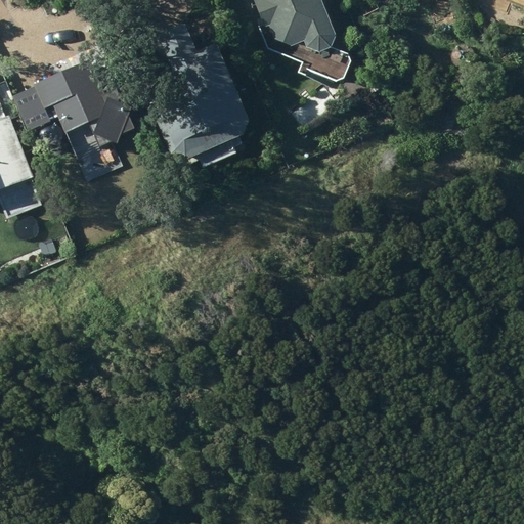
[(349,53),(333,46),(337,35),(322,0),(257,0),(256,0),(263,16),(257,19),(268,48),(303,62),(299,72),(333,86),(335,79),(339,81),(347,78),(353,62),(349,53)]
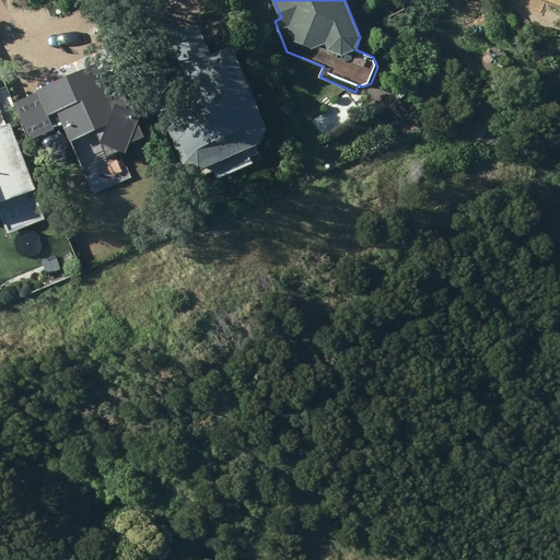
[(211,56),(198,26),(170,39),(195,95),(160,111),(186,166),(200,172),(263,142),(269,127),(231,46),(211,56)]
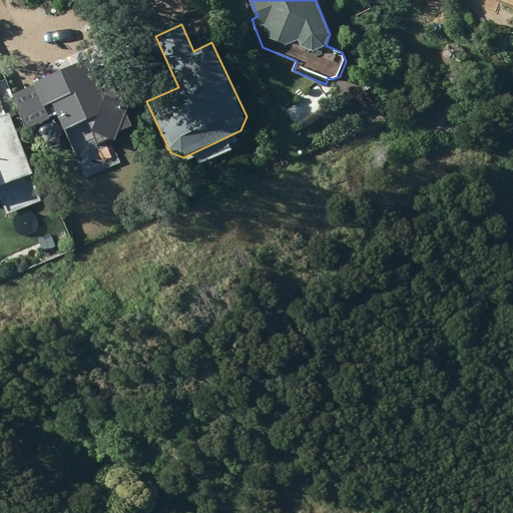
[(204,26),(192,32),(195,38),(207,32),(204,26)]
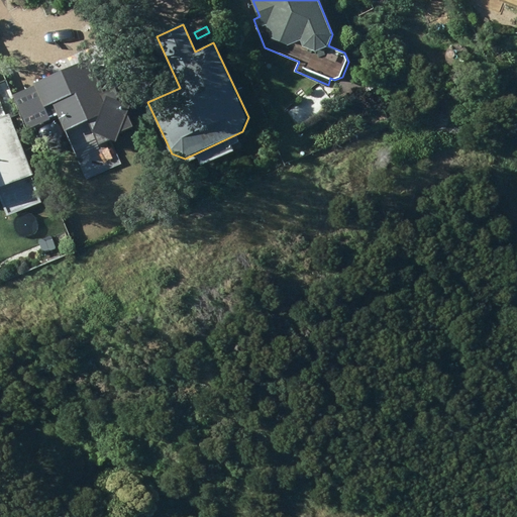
[(91,59),(34,84),(44,106),(55,102),(66,130),(89,120),(100,145),(111,140),(119,141),(122,130),(137,123),(120,81),(103,88),(91,59)]
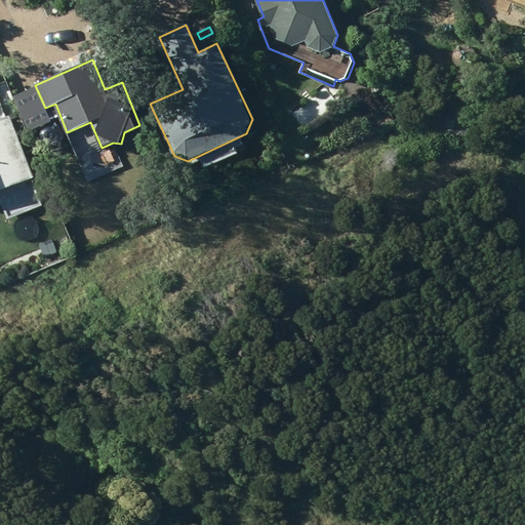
[(0,190),(33,176),(9,116),(0,119),(0,190)]
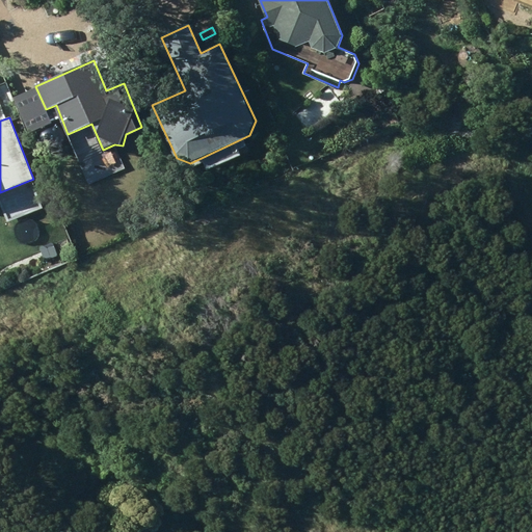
[(56,149),(69,142),(63,131),(51,136),(56,149)]
